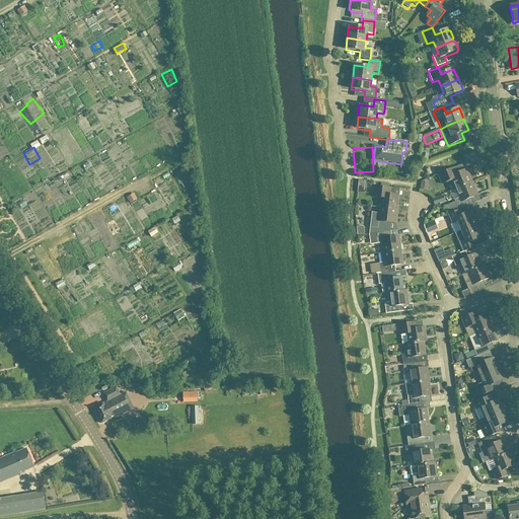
[(50,153),(58,170),(63,167),(55,151),(50,153)]
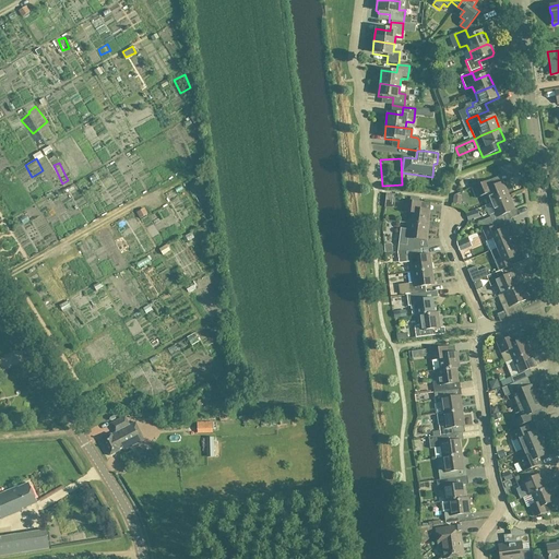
[(486,194),(490,204),(509,198),(502,183),(491,188),(488,181),(471,189),(475,199),(486,194)]
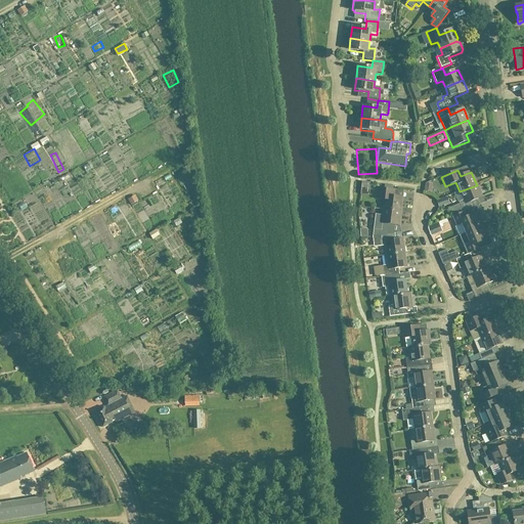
[(175,179),(179,186),(188,181),(185,174),(175,179)]
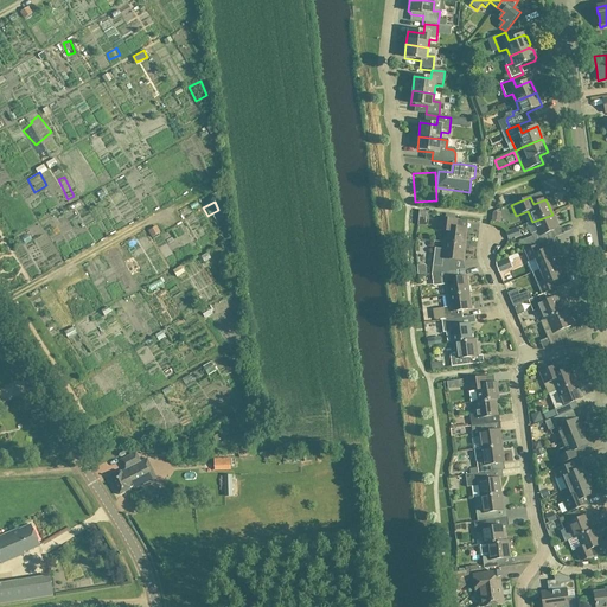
[(100,203),(93,206),(98,217),(104,213),(100,203)]
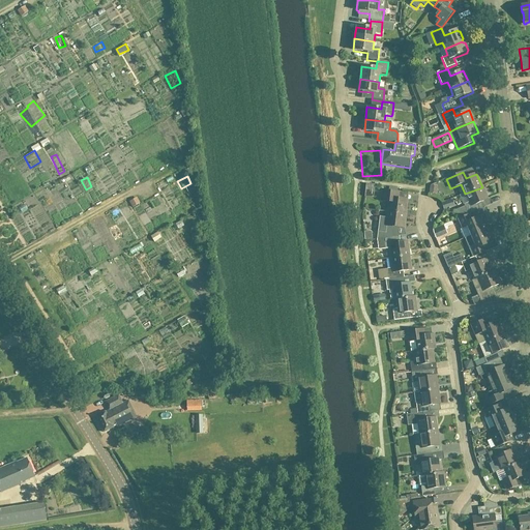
[(25,201),(33,197),(28,184),(20,187),(25,201)]
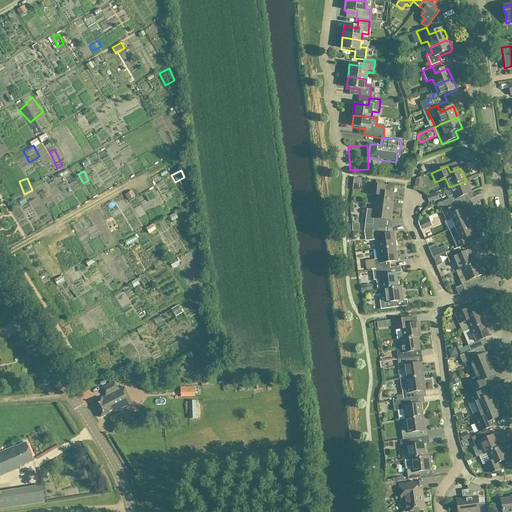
[(452,208),(459,205),(463,203),(461,198),(471,194),(466,181),(449,187),(453,196),(448,199),(450,202),(452,208)]
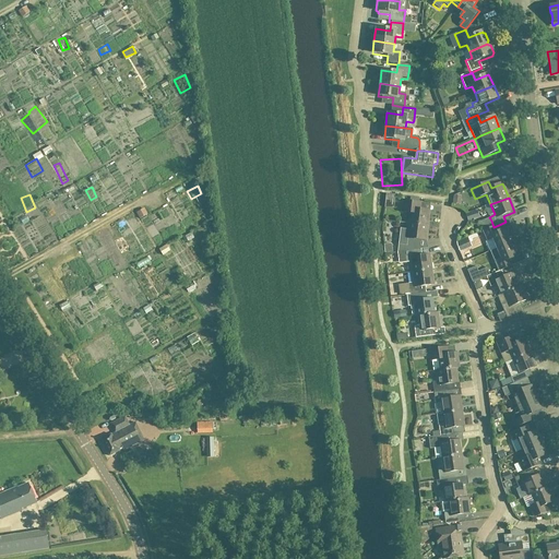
[(409,214),(408,224),(428,226),(429,211),(418,210),(418,203),(405,202),(404,213),(409,214)]
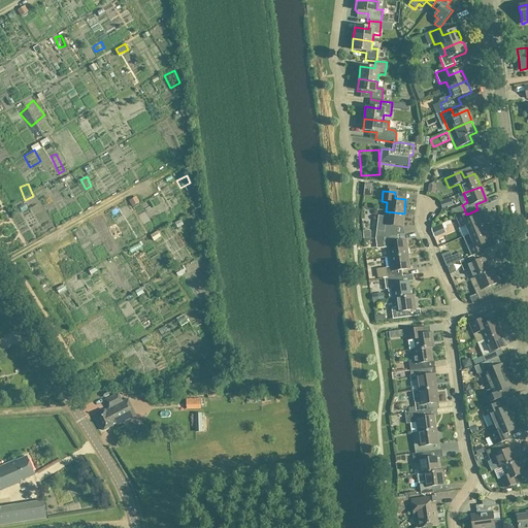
[(390,237),(390,233),(391,227),(402,228),(404,213),(386,211),(385,222),(380,221),(377,232),(382,232),(381,238),(382,238),(390,237)]
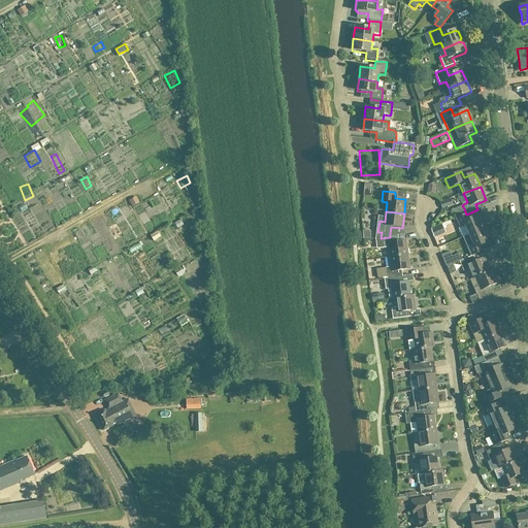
[(473,211),(466,215),(456,219),(460,229),(465,227),(469,236),(486,229),(481,216),(475,218),(473,211)]
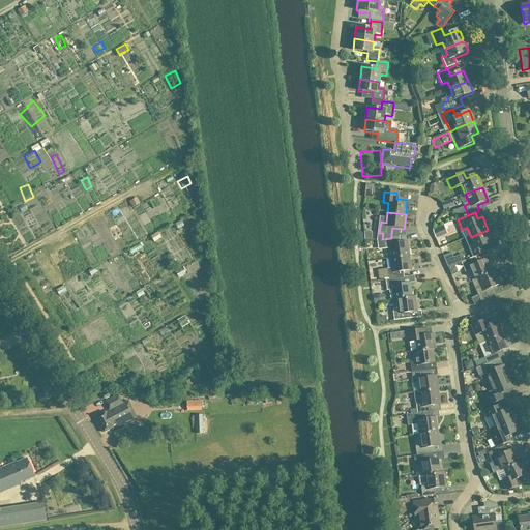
[(117,221),(108,223),(113,239),(122,236),(117,221)]
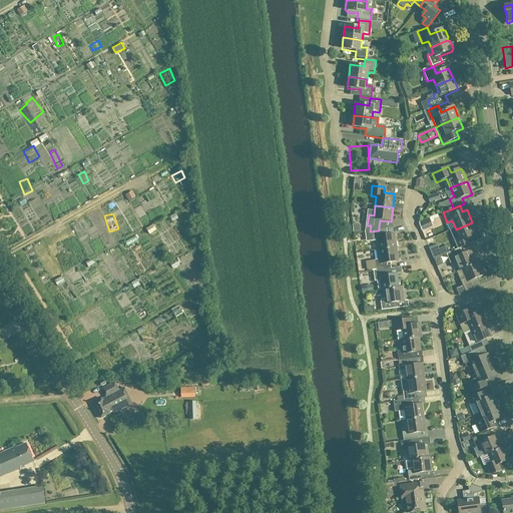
[(434,224),(441,221),(439,215),(432,217),(434,224)]
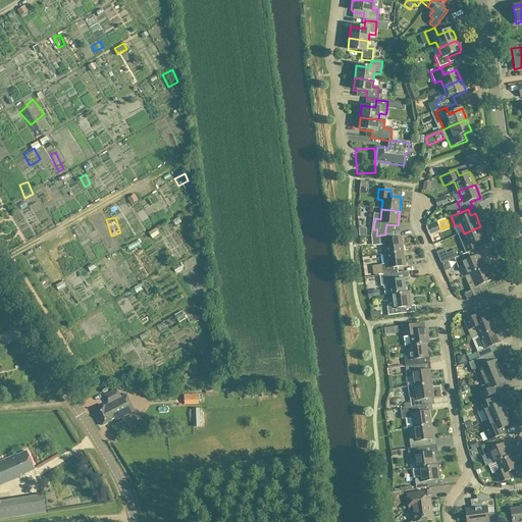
[(486,240),(480,226),(464,233),(459,235),(463,244),(467,254),(468,254),(478,250),(475,244),(486,240)]
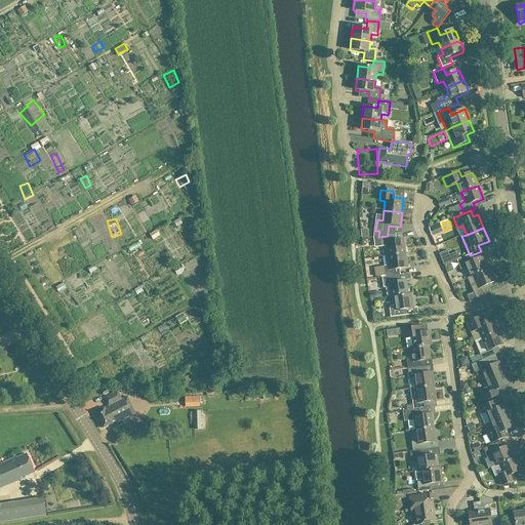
[(104,239),(110,236),(108,230),(101,232),(104,239)]
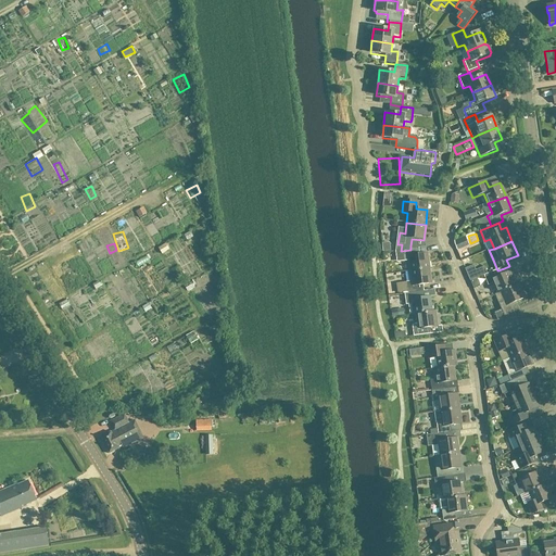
[(408,262),(411,272),(429,269),(427,254),(419,255),(418,249),(411,250),(402,251),(403,263),(408,262)]
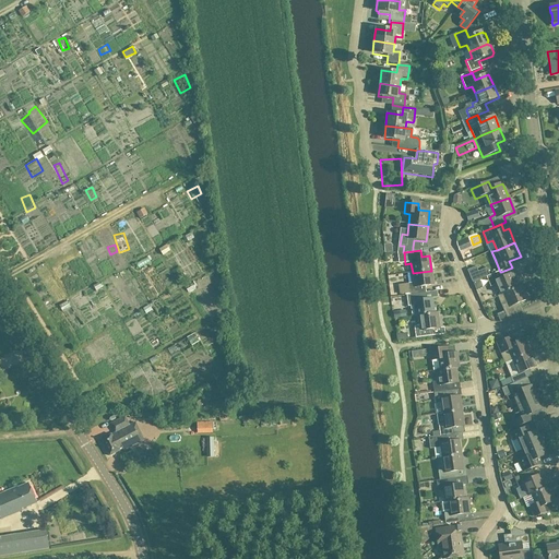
[(157,273),(167,269),(163,254),(152,258),(157,273)]
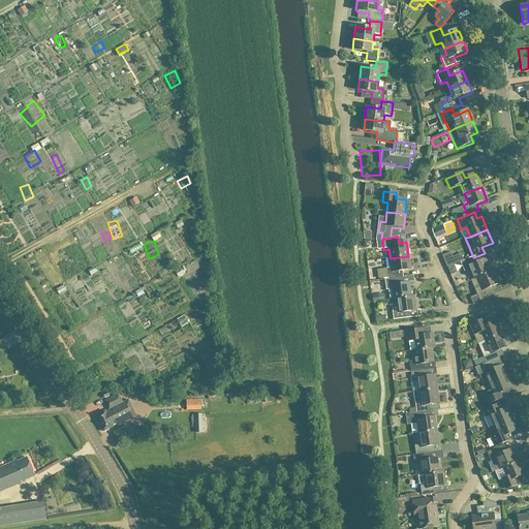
[(92,246),(87,251),(92,257),(97,252),(92,246)]
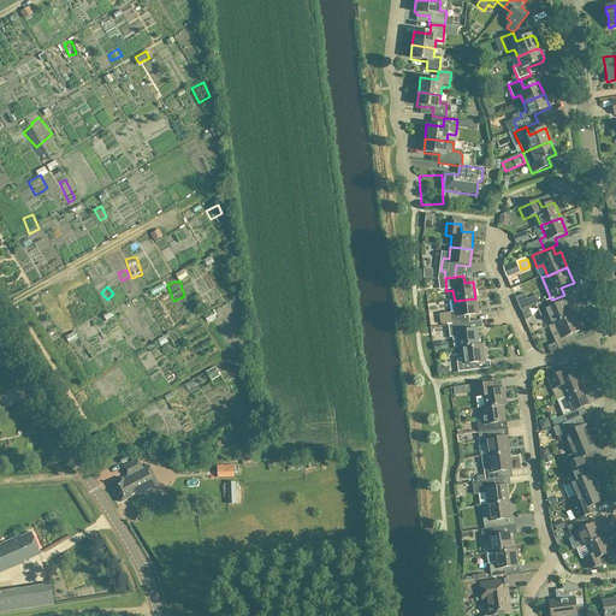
[(148,297),(153,308),(160,304),(155,294),(148,297)]
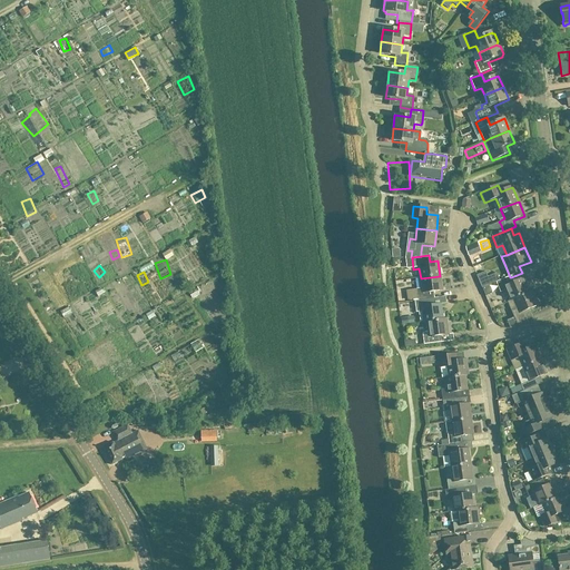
[(416,291),(418,302),(428,301),(434,300),(433,293),(442,292),(440,276),(421,278),(422,290),(416,291)]
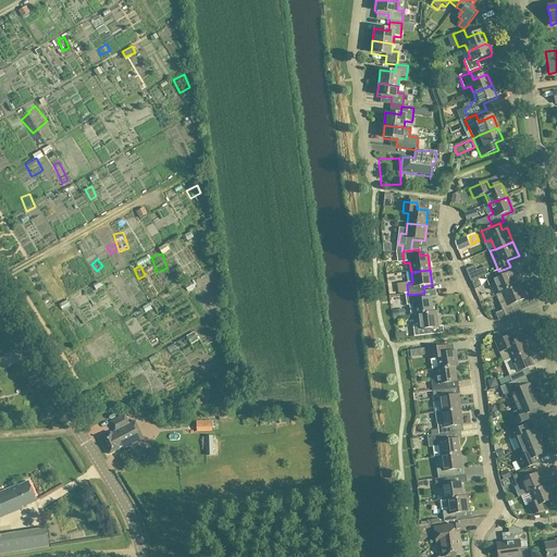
[(499,271),(498,271),(484,276),(489,287),(494,285),(498,295),(500,294),(500,293),(516,287),(510,273),(502,276),(499,271)]
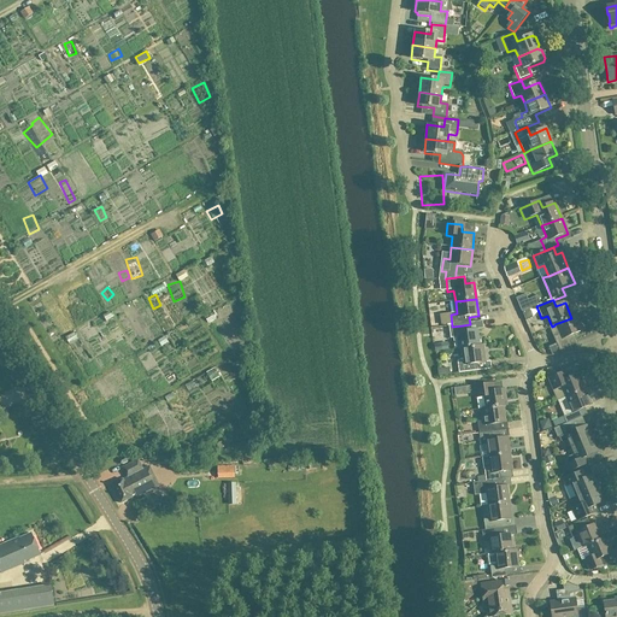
[(170,339),(177,335),(166,311),(159,313),(170,339)]
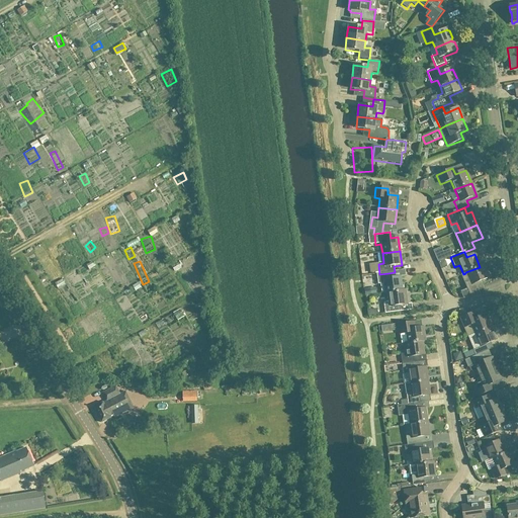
[(465,284),(470,297),(488,295),(482,281),(489,279),(483,265),(480,267),(465,272),(465,273),(463,274),(461,275),(465,284)]
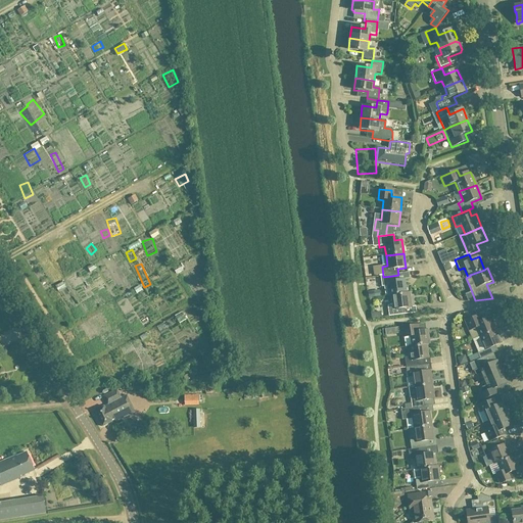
[(171,272),(163,277),(171,289),(178,285),(171,272)]
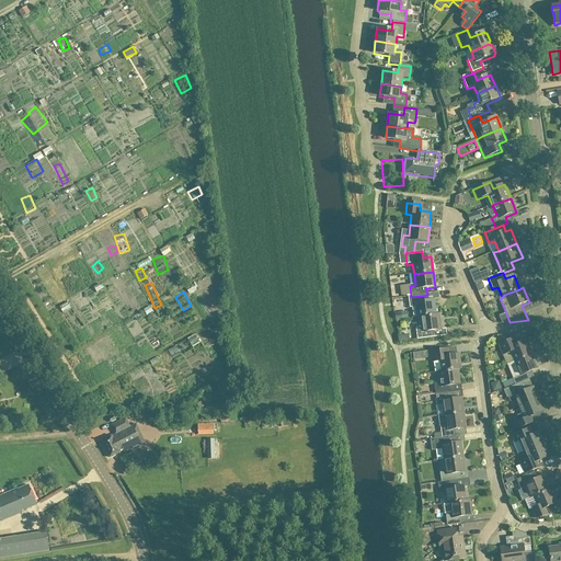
[(421,296),(411,297),(408,297),(409,308),(415,308),(416,319),(420,318),(436,316),(436,315),(434,300),(422,301),(421,296)]
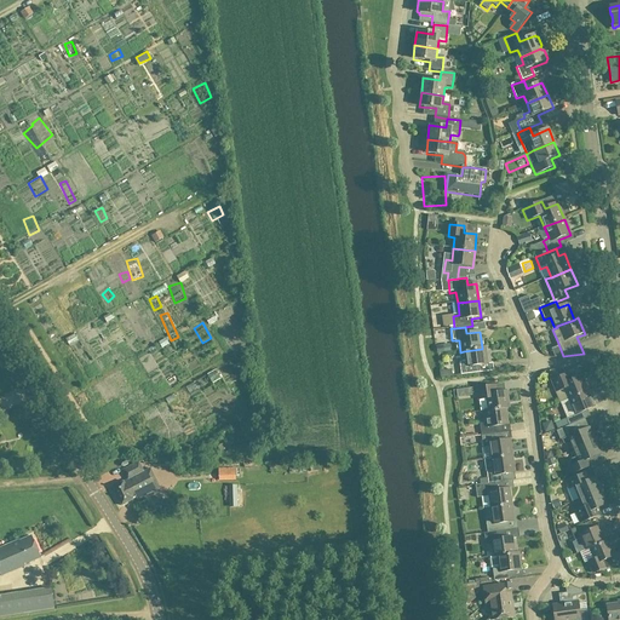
[(69,342),(74,351),(84,345),(78,337),(69,342)]
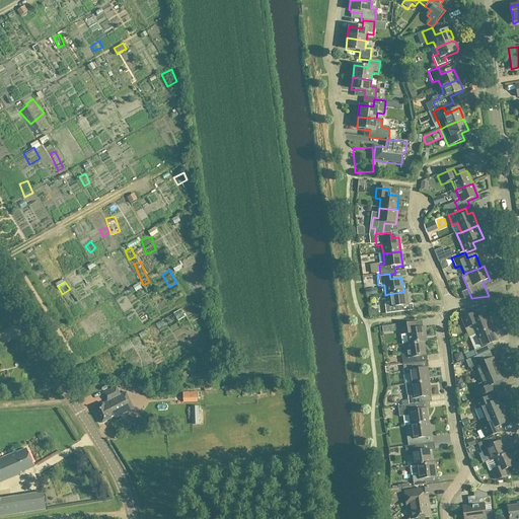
[(388,294),(389,304),(384,304),(386,314),(400,312),(399,307),(409,306),(406,291),(403,291),(403,292),(388,294)]
